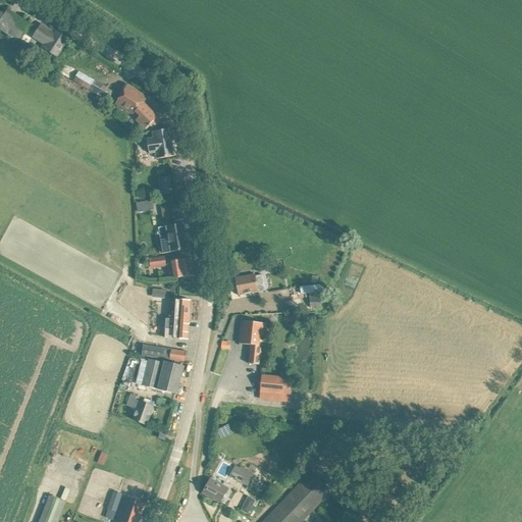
[(0,31),(16,42),(29,24),(7,10),(0,20),(0,31)]
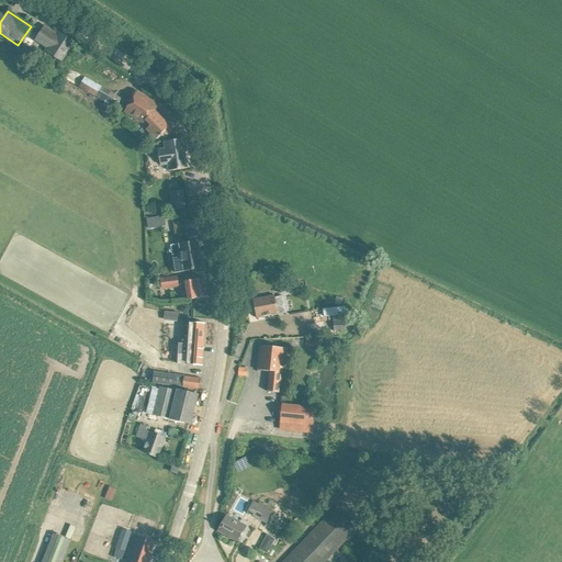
[(59,37),(45,27),(38,36),(36,40),(51,48),(48,52),(62,60),(74,42),(62,34),(59,37)]
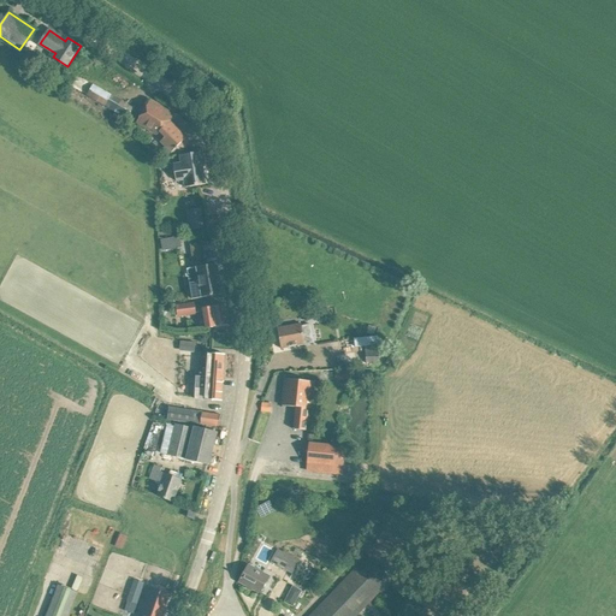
[(128,73),(136,77),(140,70),(131,66),(128,73)]
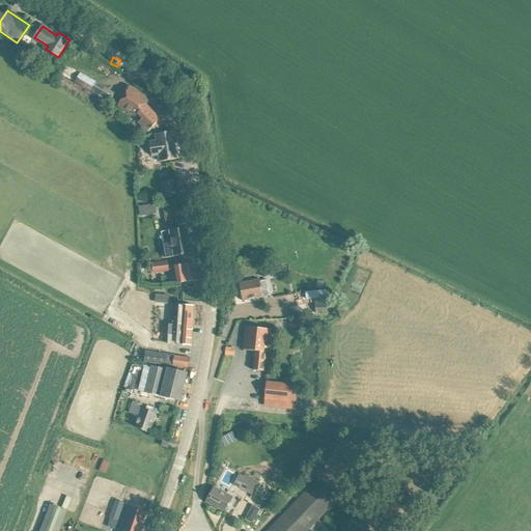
[(110,101),(114,93),(65,64),(60,74),(99,96),(100,94),(110,101)]
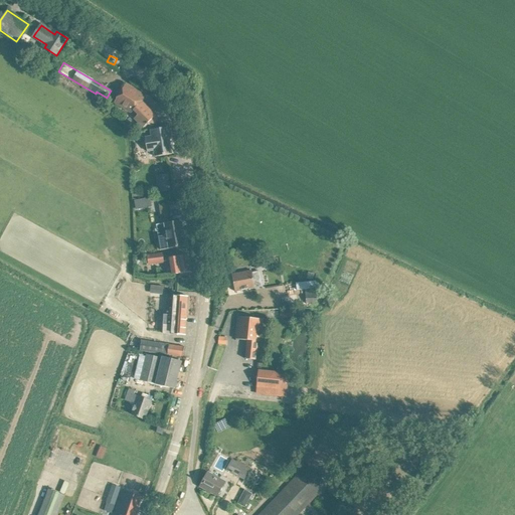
[(159,119),(142,103),(147,97),(126,84),(115,103),(131,113),(135,110),(139,114),(135,119),(140,123),(144,119),(151,126),(153,125),(155,129),(164,123),(161,118),(159,119)]
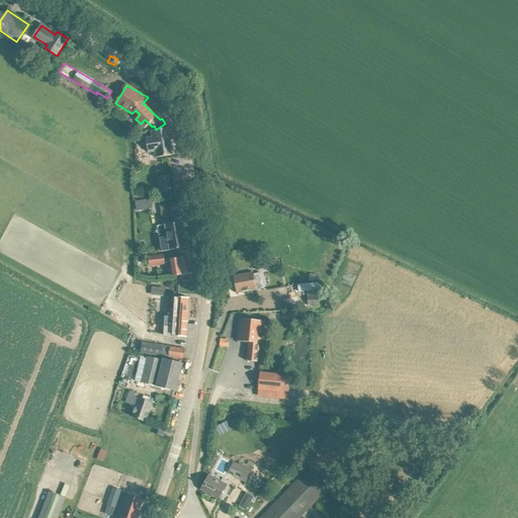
[(172,155),(168,128),(151,131),(152,137),(145,138),(148,153),(155,152),(156,158),(172,155)]
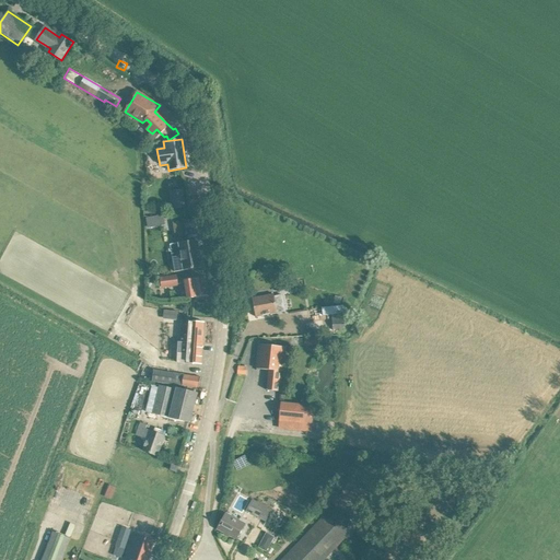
[(182,190),(171,191),(173,211),(184,210),(182,190)]
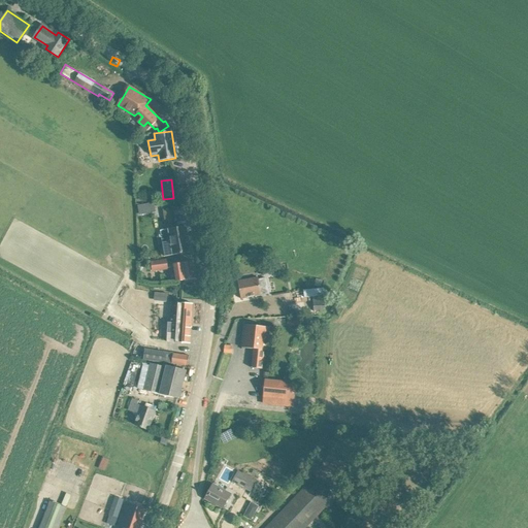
[(171,207),(163,209),(166,229),(174,228),(171,207)]
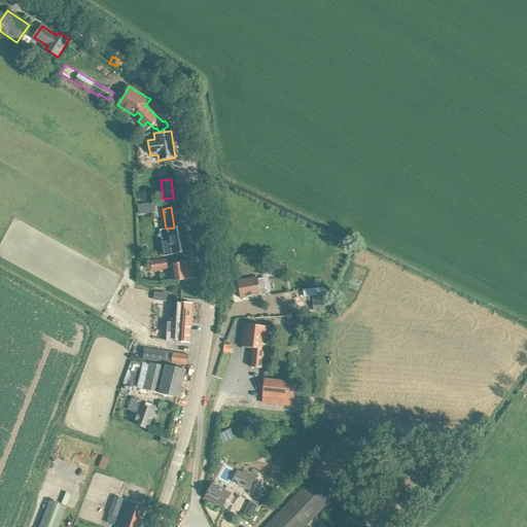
[(175,227),(160,231),(164,249),(160,249),(161,257),(165,256),(179,253),(189,252),(186,233),(185,225),(175,227)]
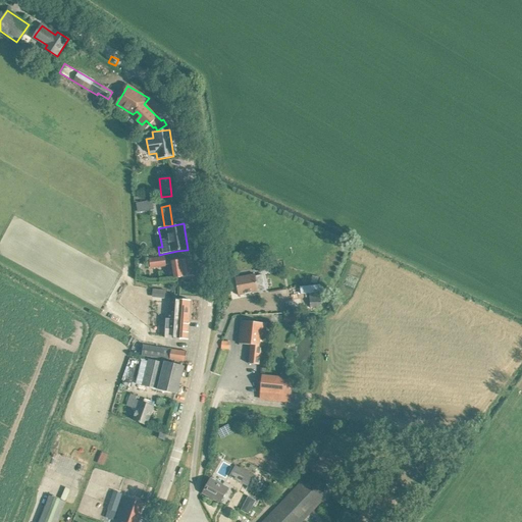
[(151,268),(166,266),(164,256),(149,258),(151,268)]
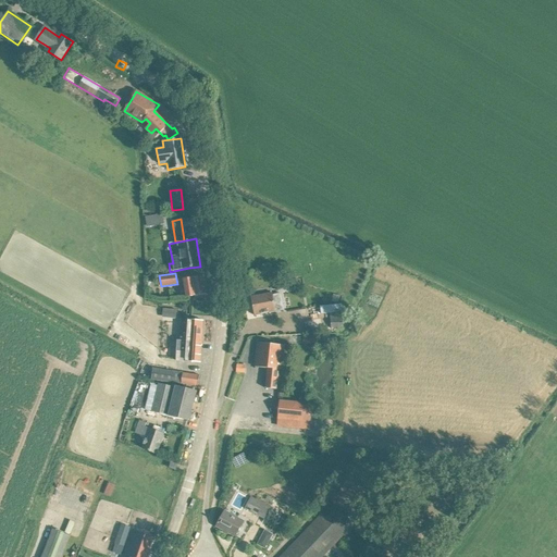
[(185,297),(197,296),(207,295),(203,275),(183,279),(185,297)]
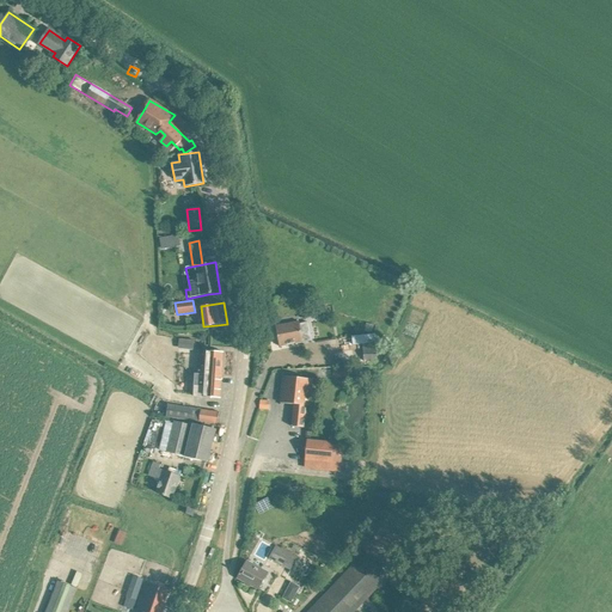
[(287,324),(276,326),(280,347),(303,343),(300,325),(299,323),(287,324)]
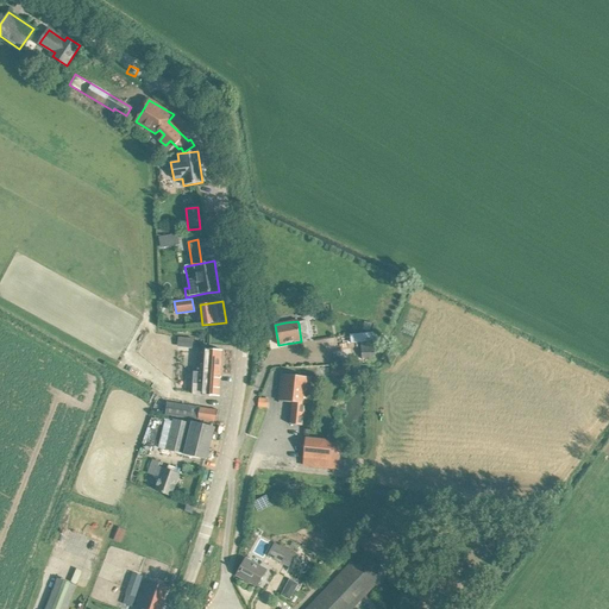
[(374,332),(350,336),(351,344),(362,343),(375,340),(374,332)]
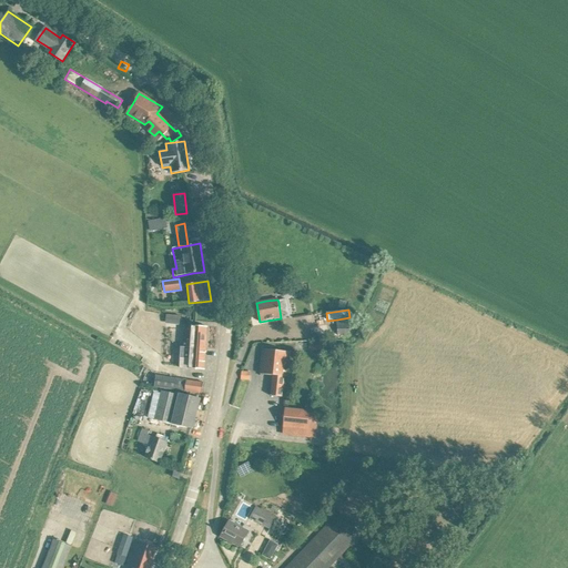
[(350,317),(337,320),(337,334),(351,333),(350,317)]
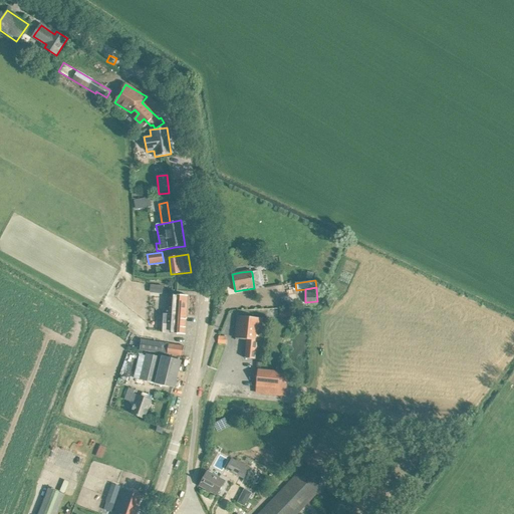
[(185,334),(187,296),(174,295),(173,308),(169,308),(169,314),(172,314),(171,325),(163,324),(163,333),(185,334)]
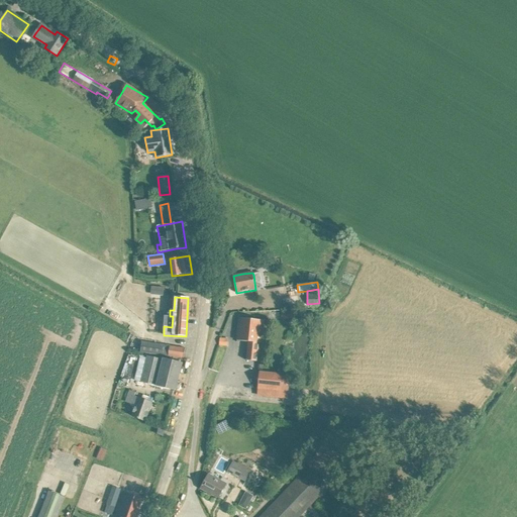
[(303,299),(288,300),(288,309),(304,308),(303,299)]
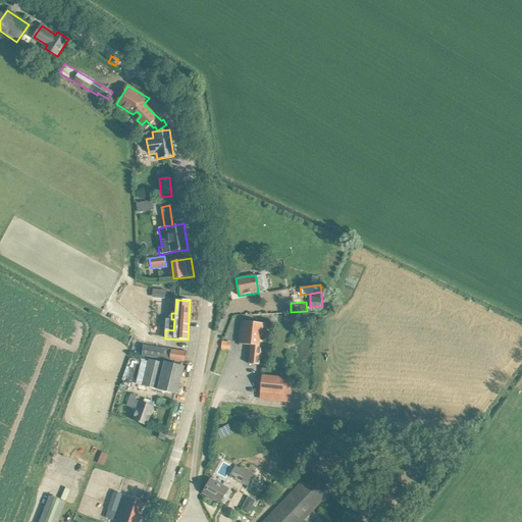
[(264,347),(266,323),(241,321),(239,344),(251,346),(249,364),(259,365),(261,347),(264,347)]
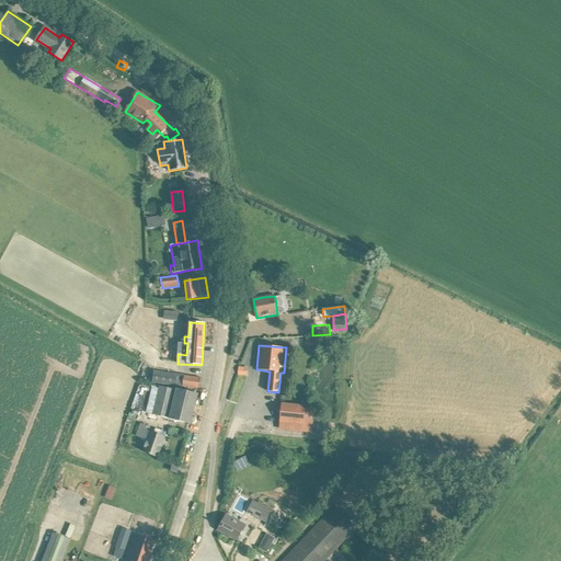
[(245,364),(254,365),(255,356),(247,355),(245,364)]
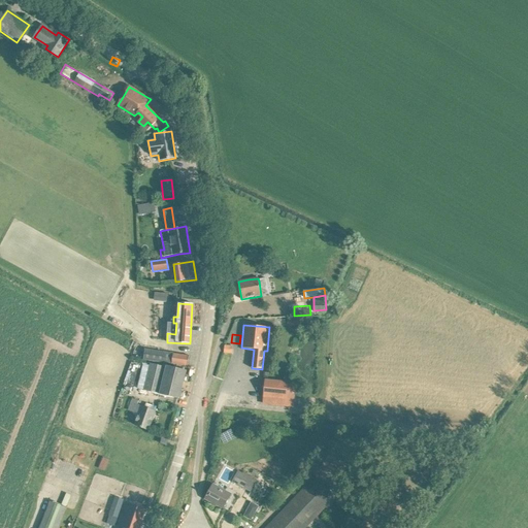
[(188,366),(189,356),(145,350),(143,361),(171,365),(171,364),(188,366)]
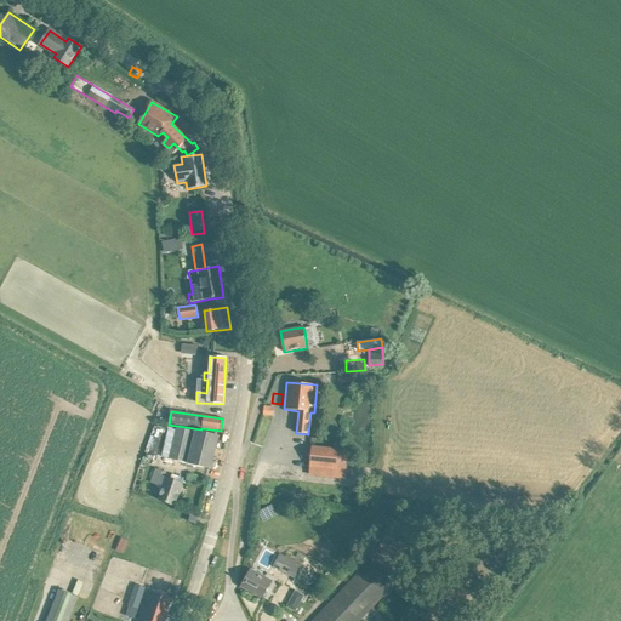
[(194,432),(176,427),(169,459),(211,469),(220,436),(195,431),(194,432)]
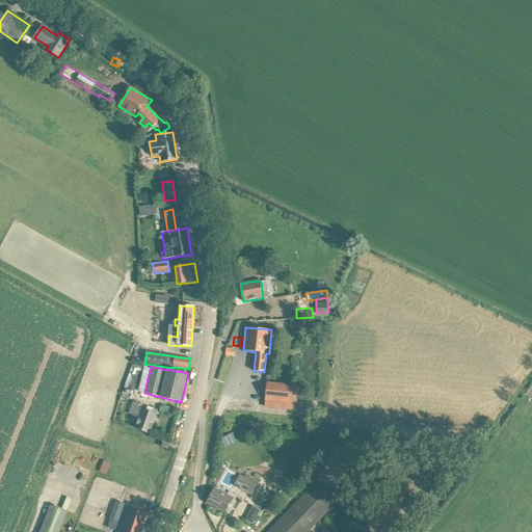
[(295,397),(295,393),(293,393),(293,388),(290,388),(290,384),(267,382),(265,406),(282,408),(283,401),(289,401),(289,400),(293,401),(293,397),(295,397)]
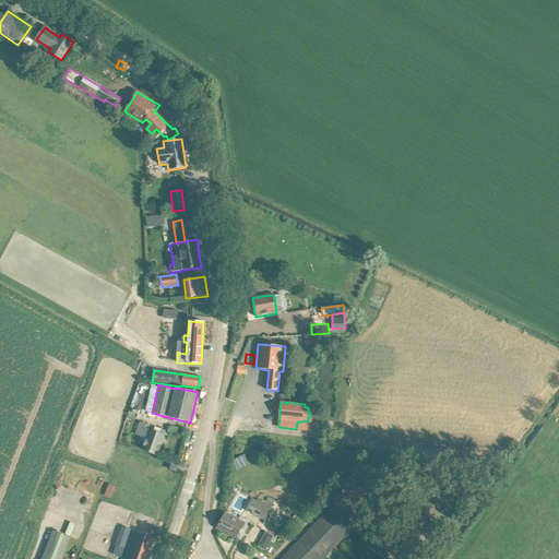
[(157,455),(165,436),(146,429),(147,425),(140,421),(135,435),(147,439),(143,450),(157,455)]
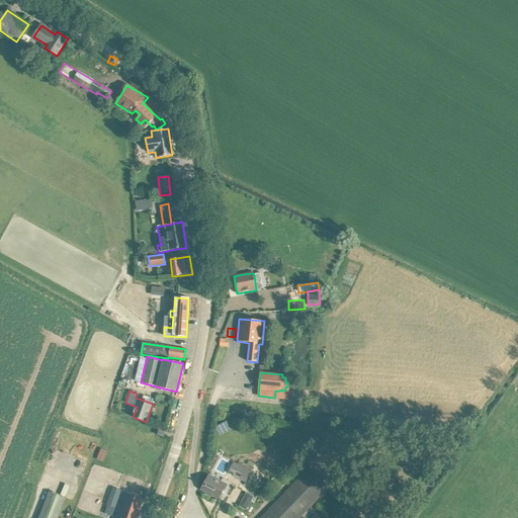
[(219,462),(230,467),(236,453),(225,448),(219,462)]
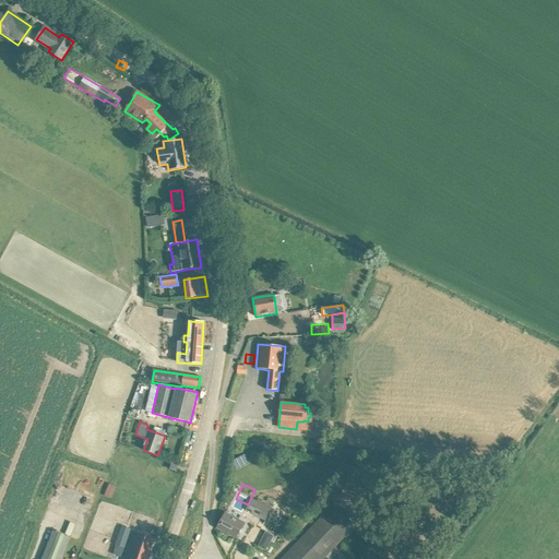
[(252,499),(272,509),(277,497),(259,487),(252,499)]
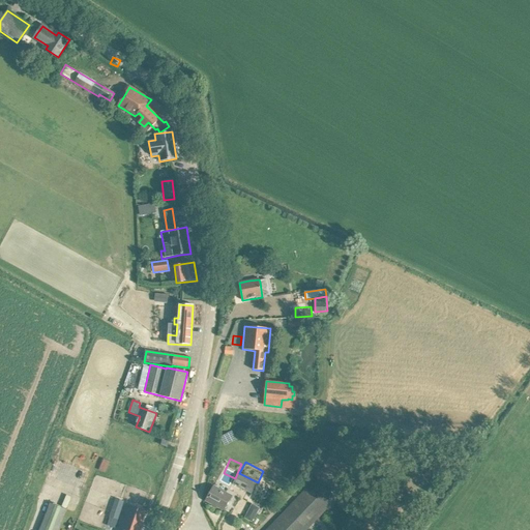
[(251,494),(257,482),(239,473),(233,483),(251,494)]
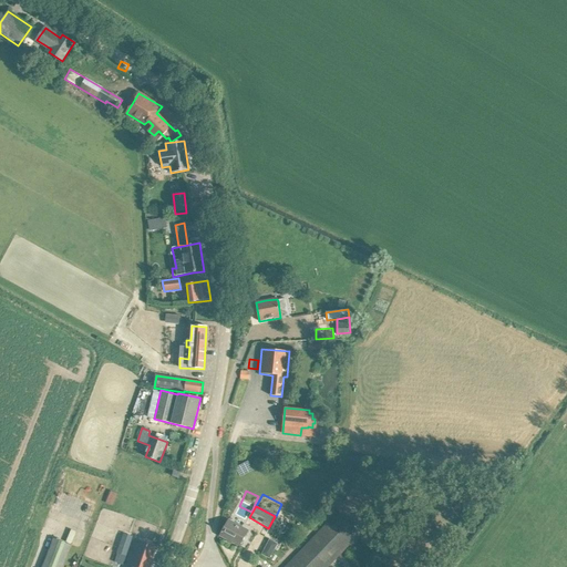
[(286,566),(327,566),(359,534),(338,513),(286,566)]
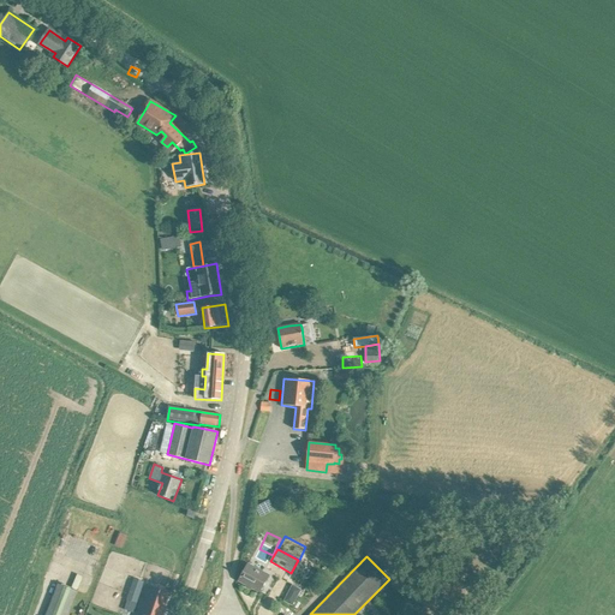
[(269,577),(258,571),(248,565),(242,575),(240,575),(239,577),(240,578),(239,581),(260,593),(269,577)]
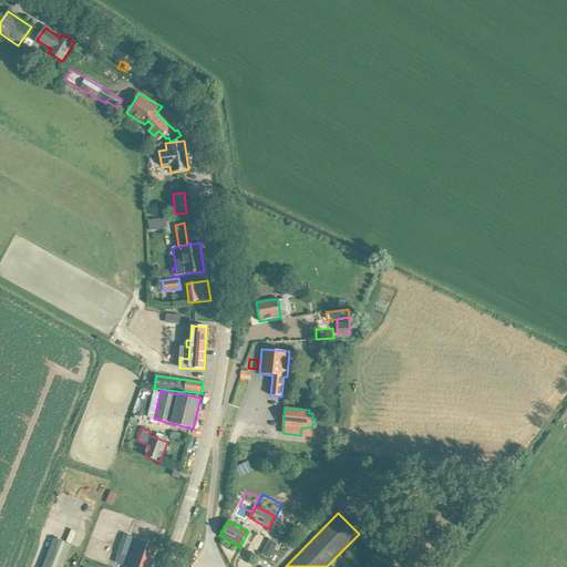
[(61,566),(70,546),(53,539),(42,566),(61,566)]
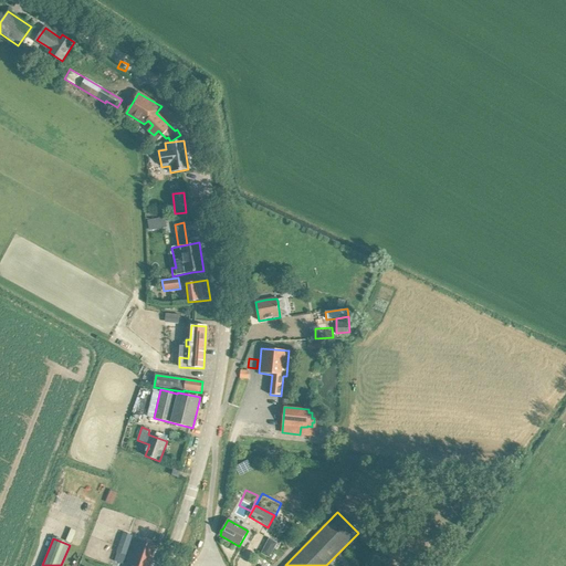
[(147,565),(155,546),(134,540),(125,565),(129,565),(147,565)]
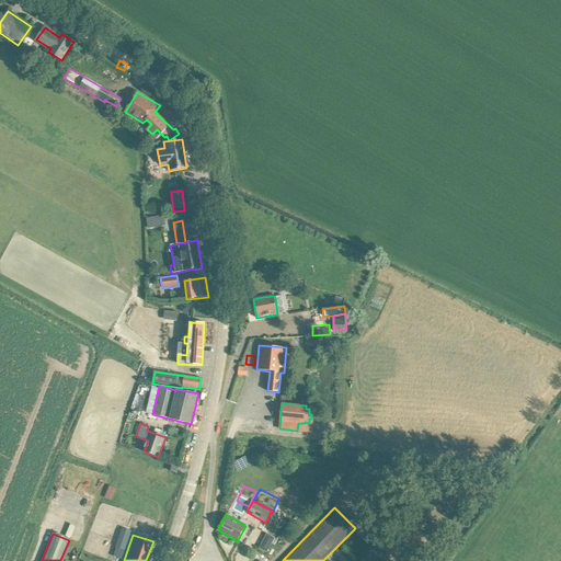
[(122,559),(124,551),(116,549),(114,557),(122,559)]
